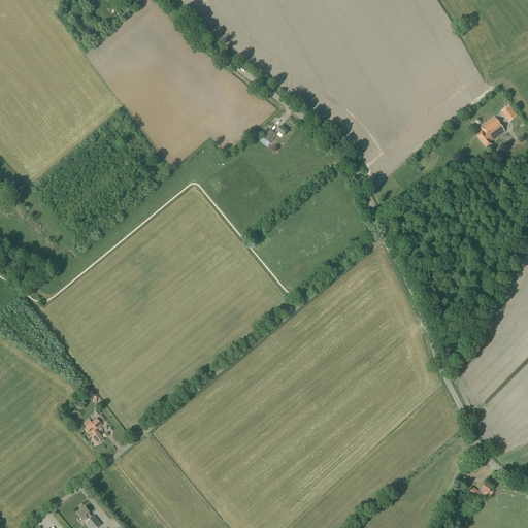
[(509,123),(518,117),(510,106),(501,112),(509,123)]
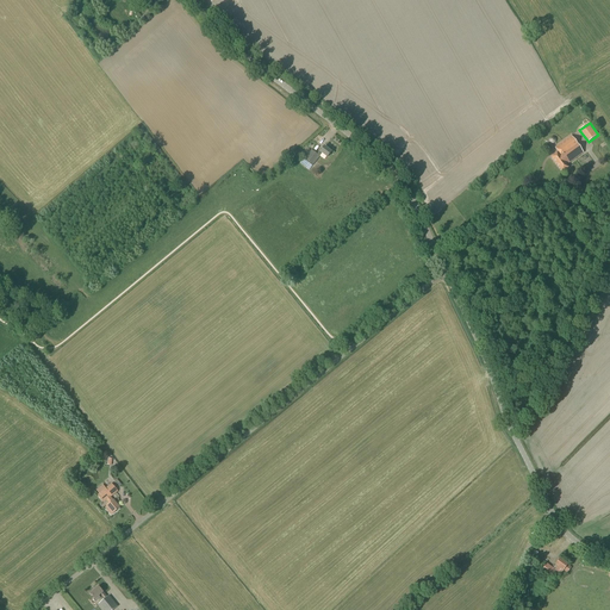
[(562,173),(568,168),(566,166),(584,154),(571,136),(554,148),(558,153),(556,153),(551,157),(562,173)]
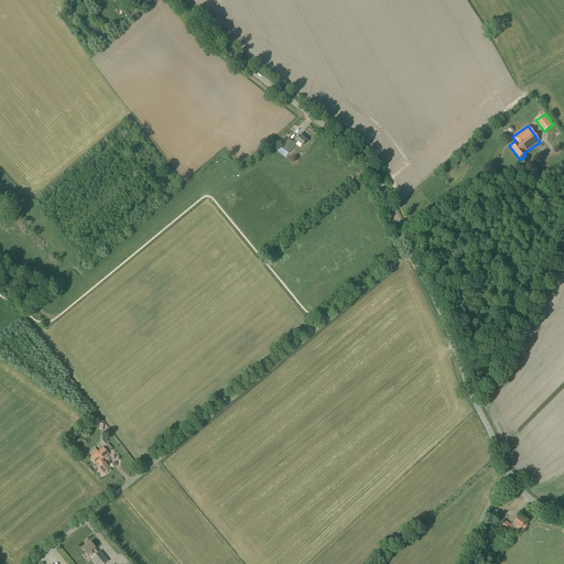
[(306,141),(300,136),(296,141),(294,140),(292,142),(288,139),(282,148),(290,153),(297,142),(303,145),(306,141)]
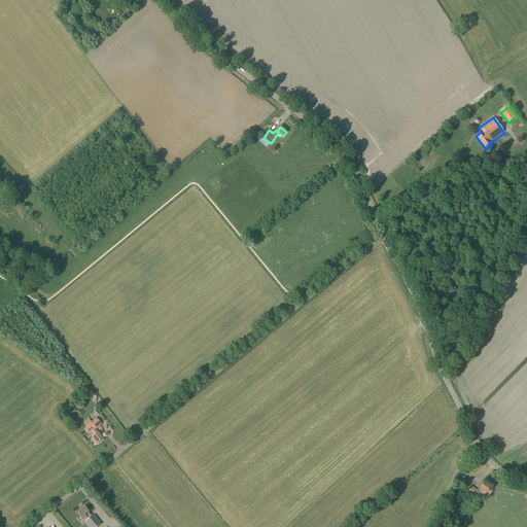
[(98,432),(96,429),(102,424),(97,418),(84,428),(90,434),(92,433),(94,435),(93,437),(91,440),(96,446),(98,444),(104,440),(98,432)]
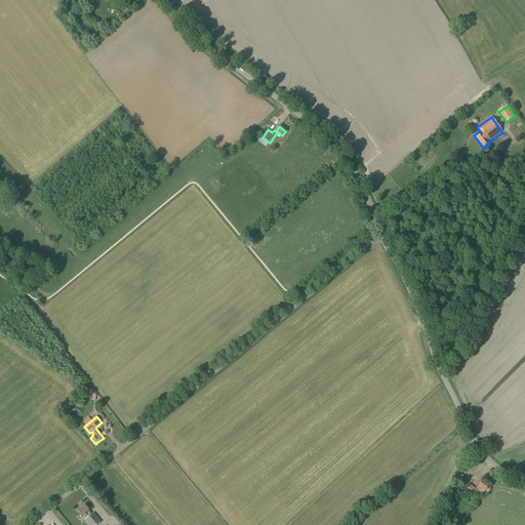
[(459,485),(463,476),(458,474),(453,486),(457,488),(459,485)]
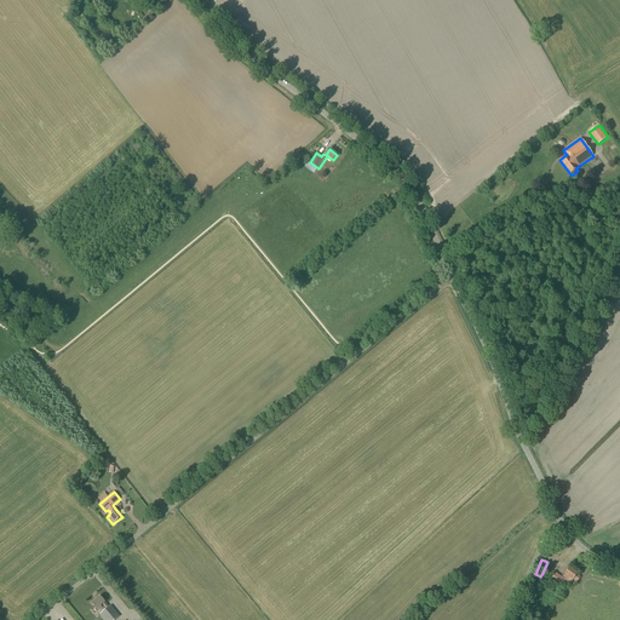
[(577,583),(580,577),(577,574),(569,568),(564,574),(562,578),(556,573),(551,579),(561,587),(564,581),(569,585),(573,580),(577,583)]
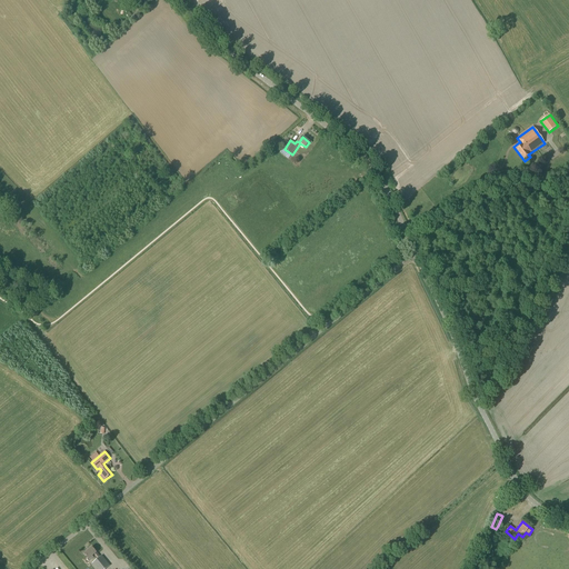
[(100,558),(97,552),(92,548),(85,555),(90,561),(93,558),(96,561),(92,565),(96,568),(106,568),(110,566),(101,556),(100,558)]
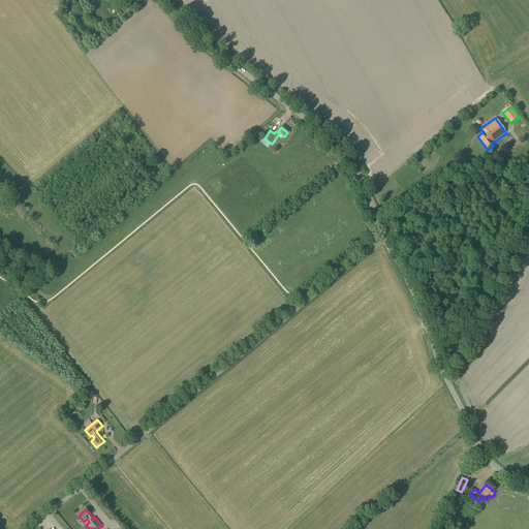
All buildings are outlined.
